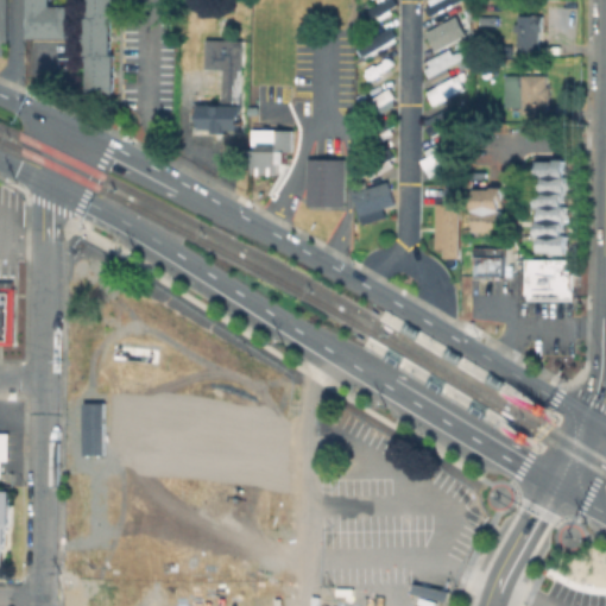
[(24,0),(46,0),(46,8),(64,8),(64,40),(24,39),(24,0)]
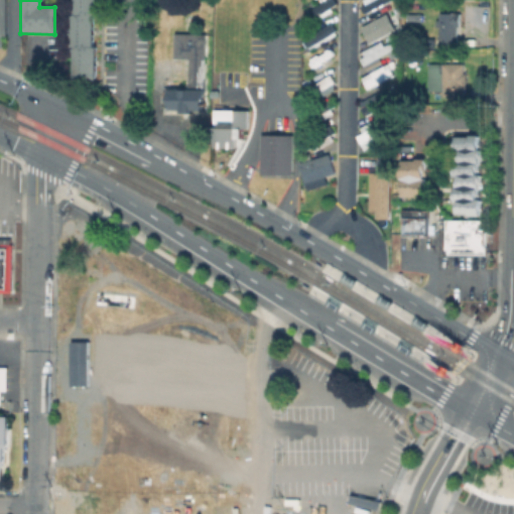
[(71,0),(94,0),(94,17),(92,17),(91,47),(94,47),(94,81),(71,81),(71,47),(68,47),(69,16),(71,16),(71,0)]
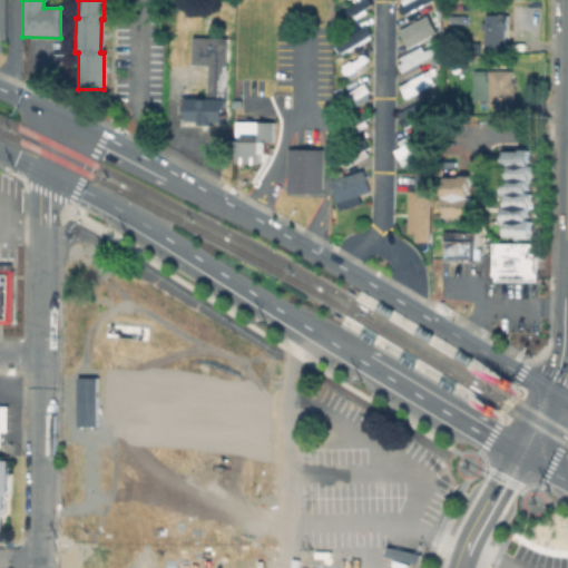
[(366,0),(372,11),(341,28),(339,23),(344,20),(341,15),(366,0)]
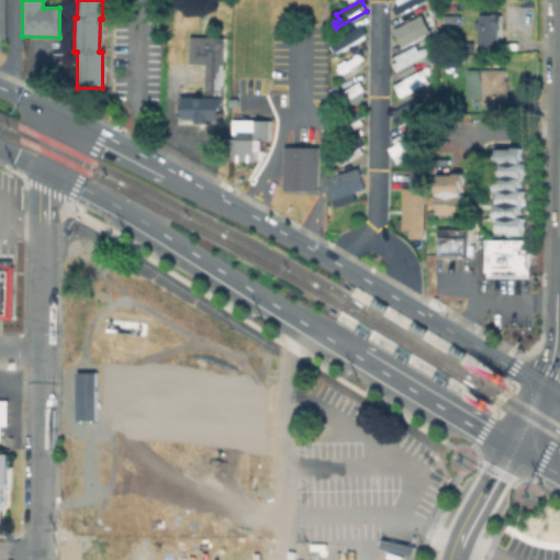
[(424,0),(426,2),(398,18),(392,8),(404,0),(424,0)]
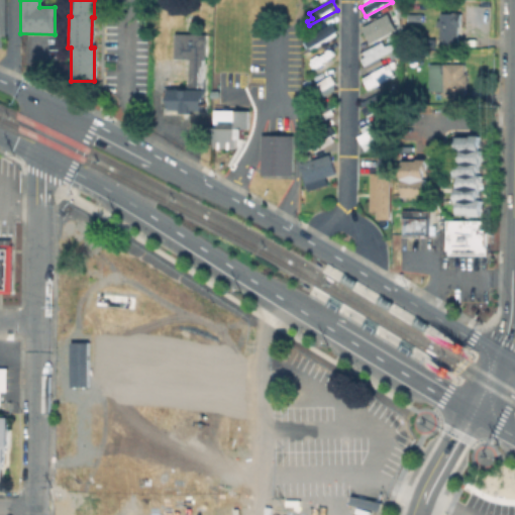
[(460,14),(460,27),(457,27),(457,48),(439,47),(439,28),(436,28),(436,21),(439,21),(440,14),(460,14)]
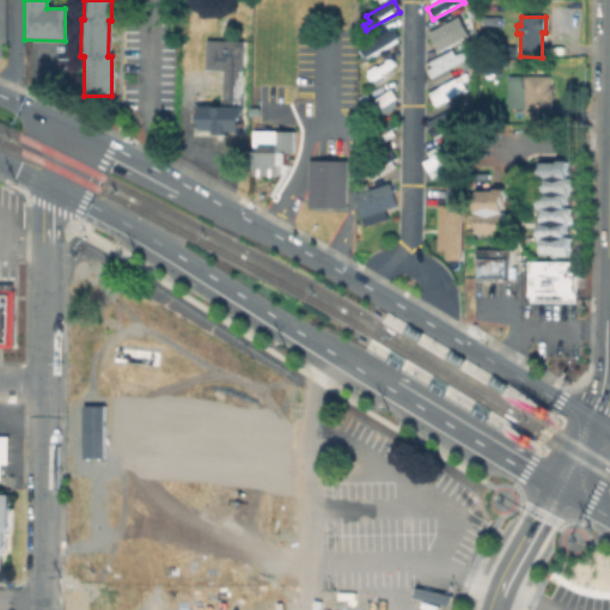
[(465,38),(456,18),(425,34),(434,53),(465,38)]
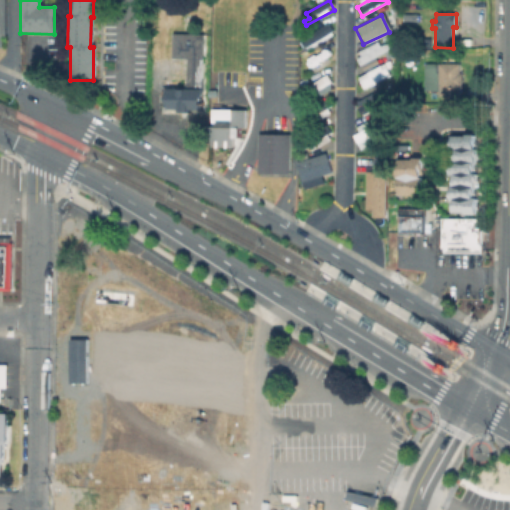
[(310,51),(309,51),(303,42),(328,26),(334,35),(310,51)]
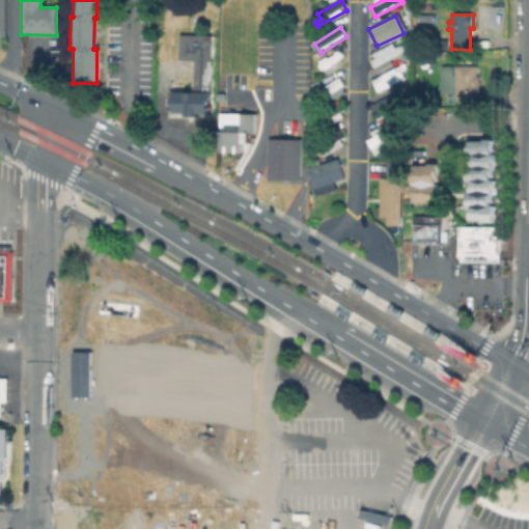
[(212,36),(211,62),(210,62),(209,115),(196,114),(196,117),(186,117),(186,114),(172,113),(173,102),(167,101),(167,95),(172,95),(172,82),(188,82),(188,92),(193,92),(194,61),(178,61),(179,35),(212,36)]
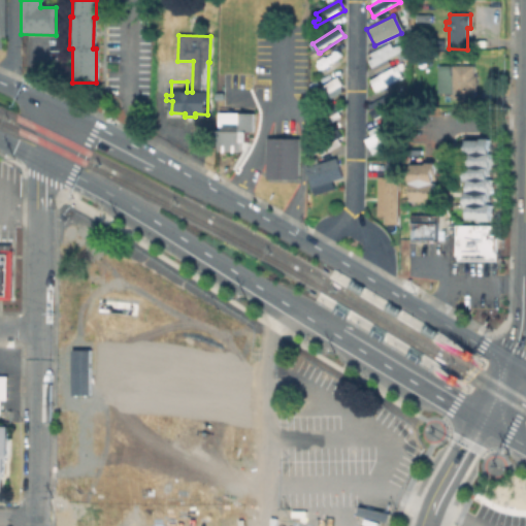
[(388,62),(374,68),(370,58),(400,44),(405,54),(388,62)]
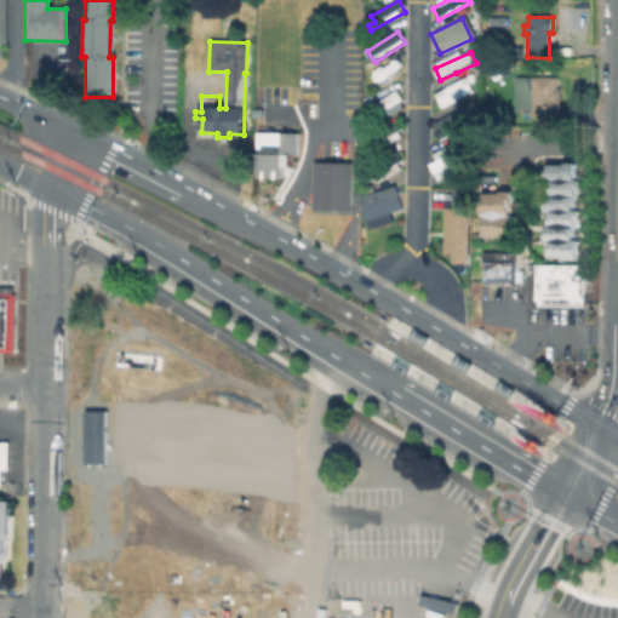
[(559,109),(559,119),(532,119),(532,109),(516,109),(518,78),(559,78),(559,109)]
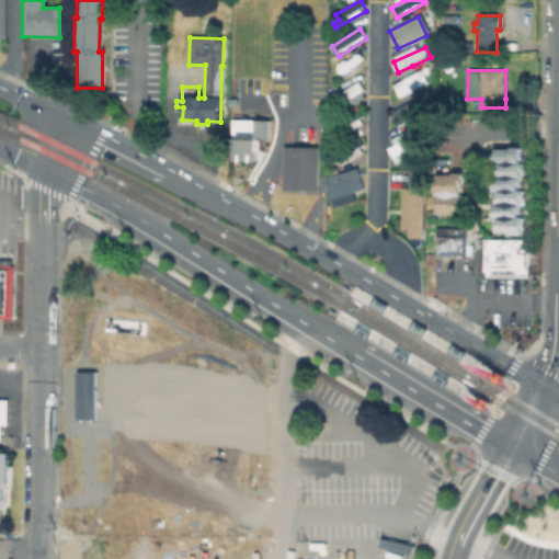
[(395,98),(424,86),(419,72),(389,84),(395,98)]
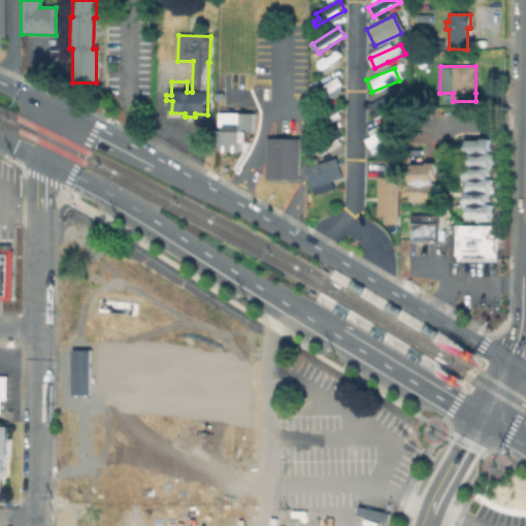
[(341,88),(316,104),(310,97),(337,80),(341,88)]
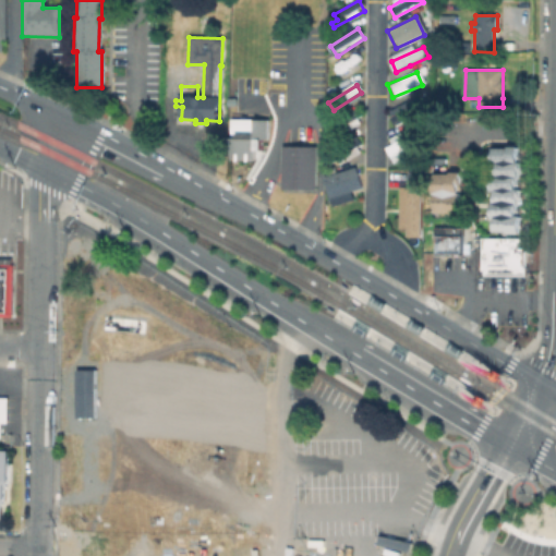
[(423,110),(396,124),(393,118),(419,104),(423,110)]
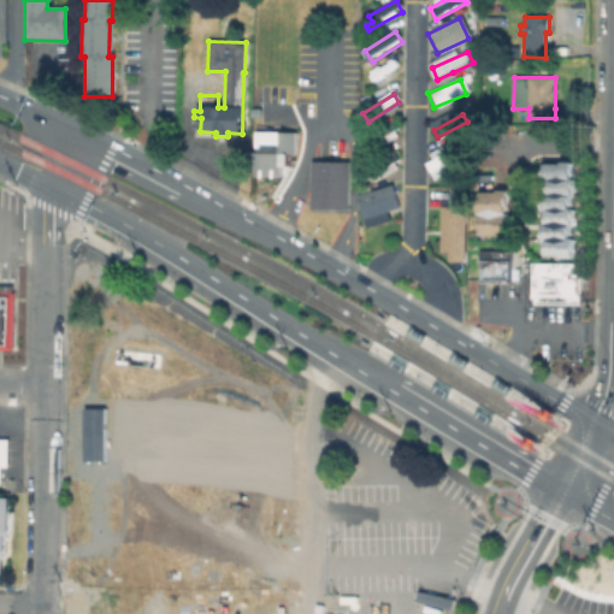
[(401,134),(384,147),(377,139),(394,125),(401,134)]
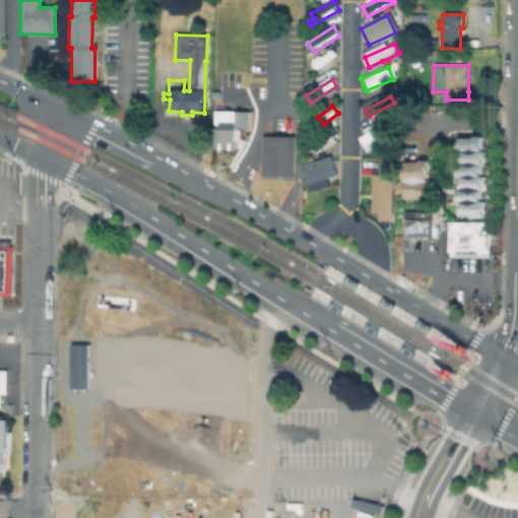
[(247,113),(212,112),(212,150),(235,150),(235,141),(241,142),(241,131),(247,131),(247,113)]
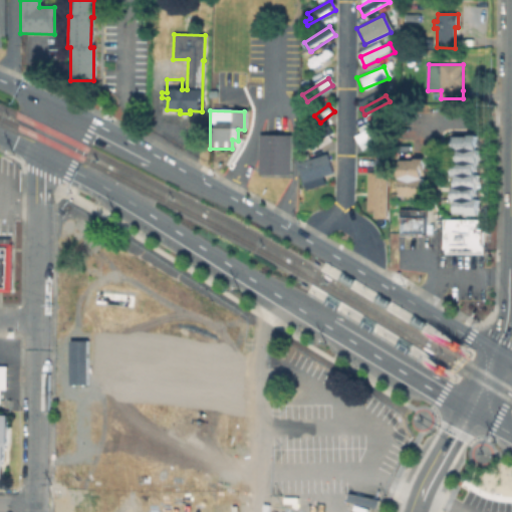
[(384,141),(362,152),(355,137),(365,132),(364,128),(378,120),(382,128),(377,130),(384,141)]
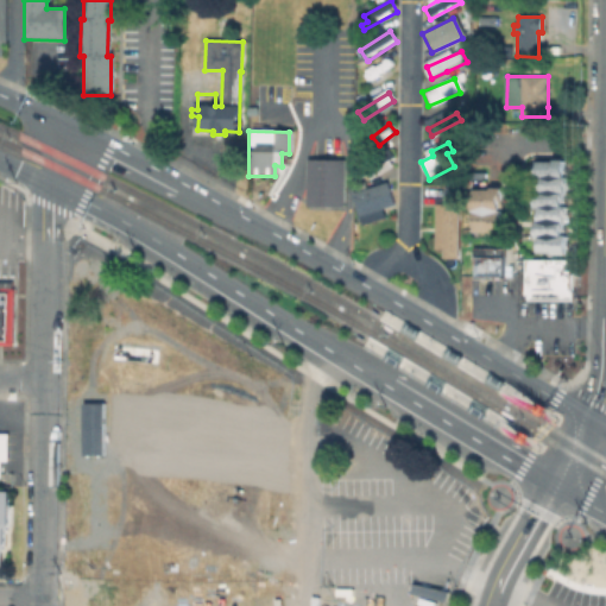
[(367,180),(361,182),(357,170),(391,156),(393,163),(386,165),(389,171),(367,180)]
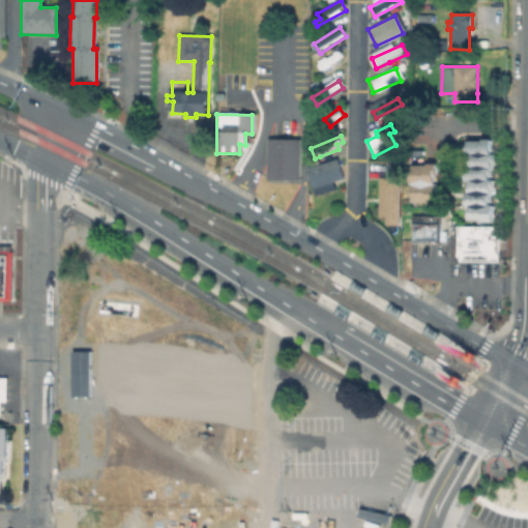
[(264,140),(297,140),(296,181),(263,180),(264,140)]
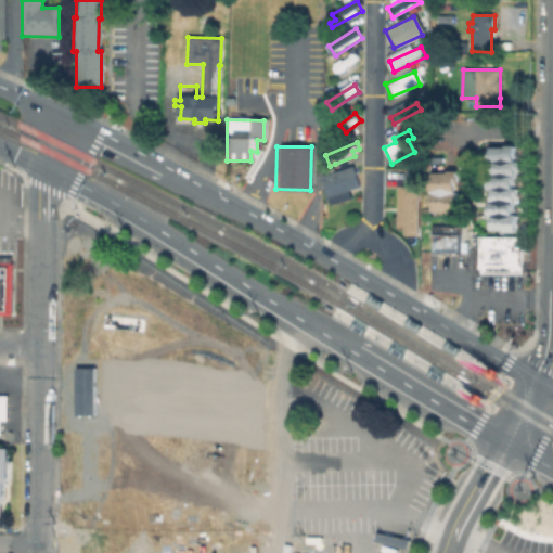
[(514,152),(514,232),(492,232),(492,183),(489,183),(489,152),(514,152)]
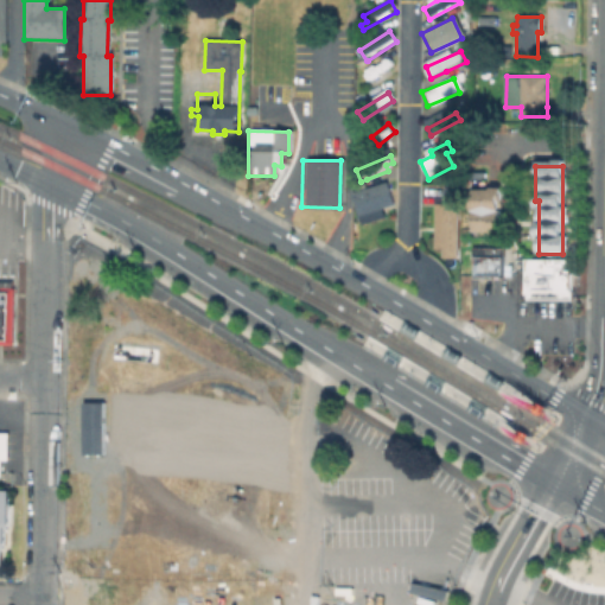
[(379,211),(381,218),(367,223),(364,215),(358,217),(351,193),(387,183),(394,207),(379,211)]
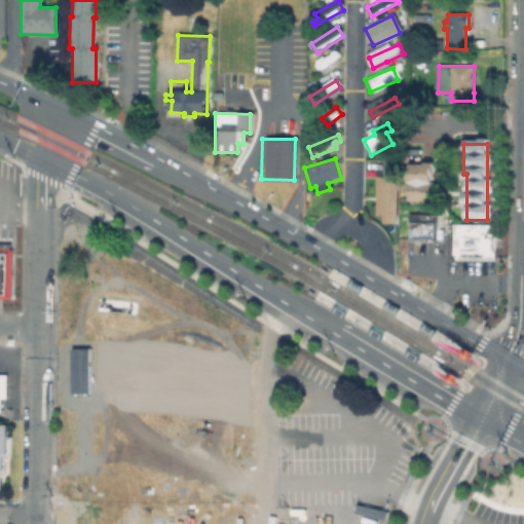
[(432,167),(432,202),(411,202),(412,167),(432,167)]
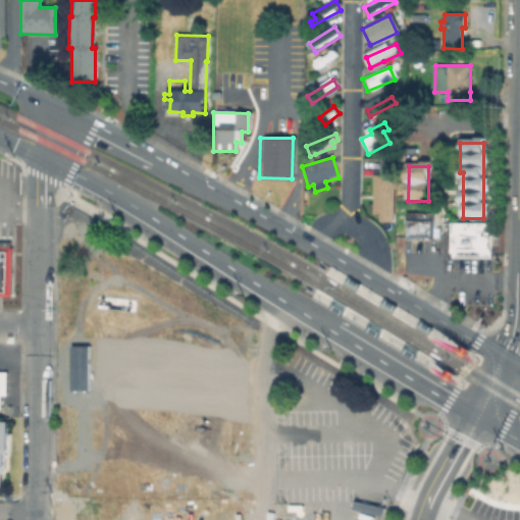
[(393,172),(392,222),(381,222),(381,213),(374,213),(374,182),(382,183),(382,172),(393,172)]
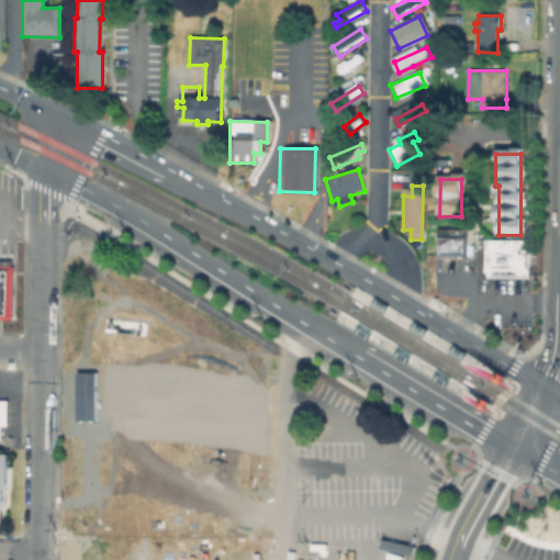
[(469,232),(469,252),(462,252),(462,258),(443,258),(443,232),(469,232)]
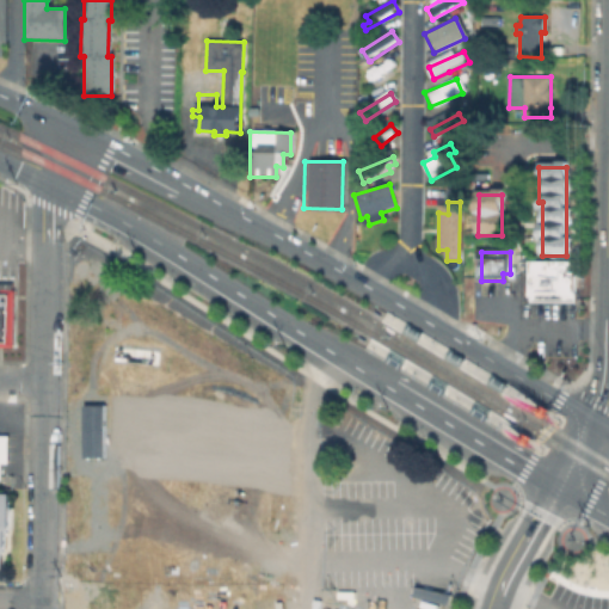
[(579,282),(579,305),(534,305),(535,299),(527,299),(527,264),(577,264),(577,282),(579,282)]
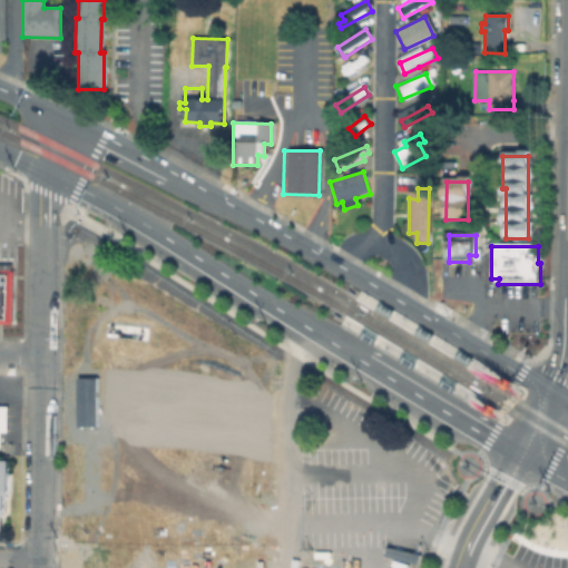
[(0,272),(13,272),(12,325),(0,324),(0,272)]
